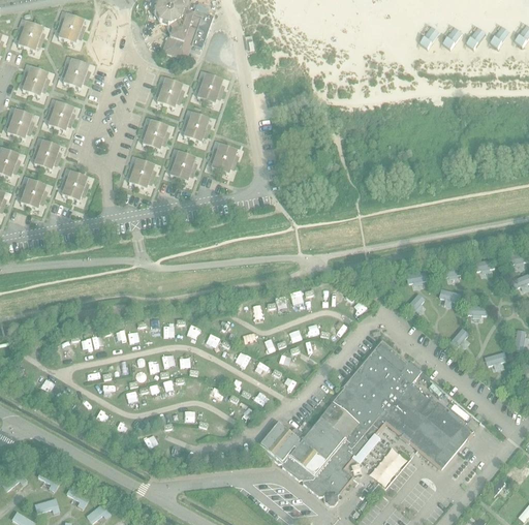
[(170,32),(164,51),(178,55),(179,51),(184,54),(188,43),(201,48),(213,14),(208,13),(194,9),(193,12),(184,9),(180,0),(157,0),(153,9),(159,22),(167,24),(166,25),(167,28),(168,31),(170,32)]
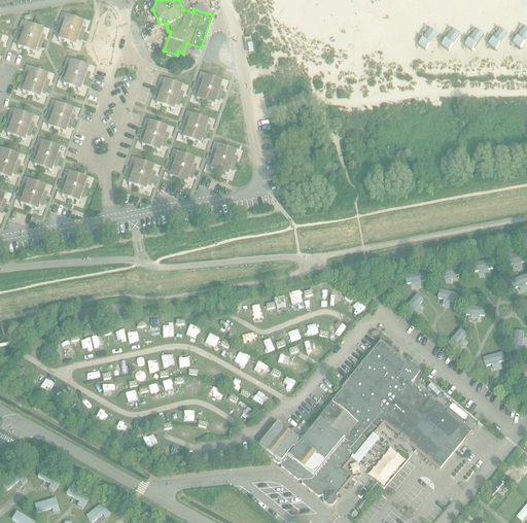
[(196,3),(194,7),(206,11),(207,7),(196,3)]
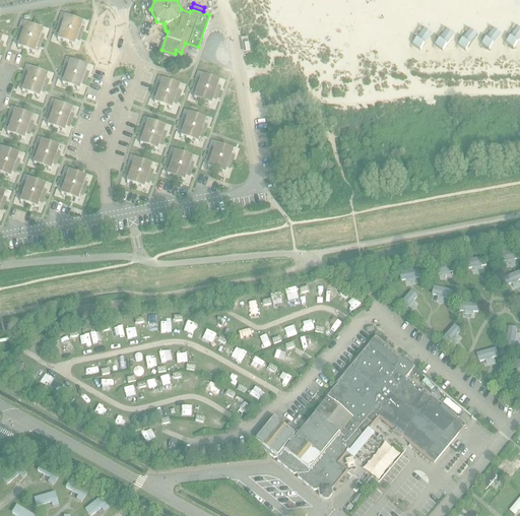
[(59,30),(57,36),(74,42),(75,37),(80,35),(82,28),(80,23),(81,18),(65,13),(63,17),(59,20),(57,26),(59,30)]
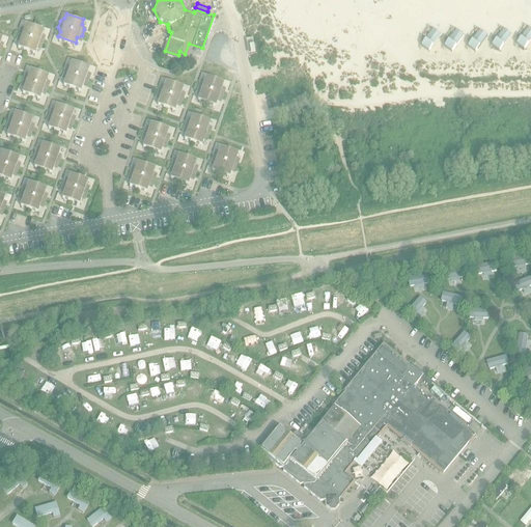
[(20,39),(18,44),(34,50),(36,45),(40,43),(44,36),(42,32),(43,27),(26,21),(24,26),(20,28),(17,34),(20,39)]
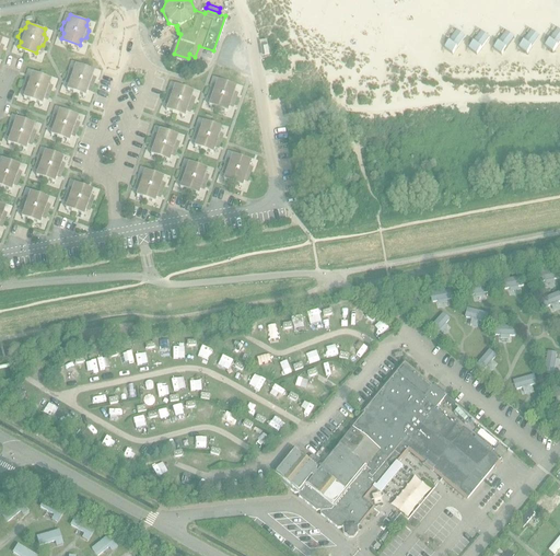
[(559,27),(558,26),(545,43),(552,49),(559,38),(559,27)]
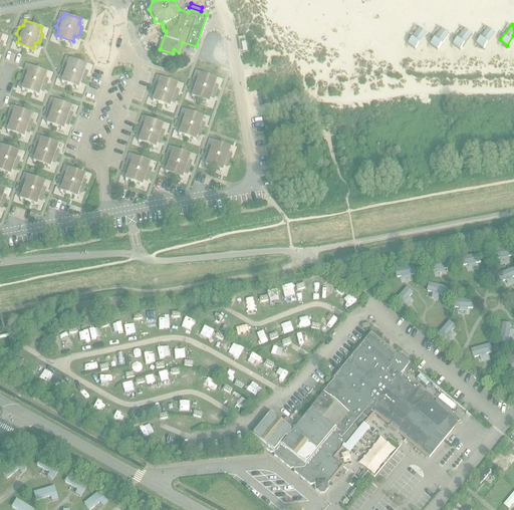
[(420,25),(408,41),(415,46),(427,30),(420,25)]
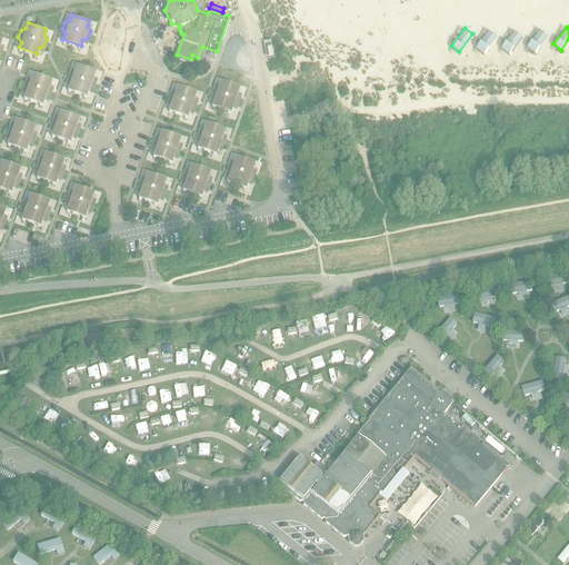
[(540,28),(527,46),(536,51),(548,33),(540,28)]
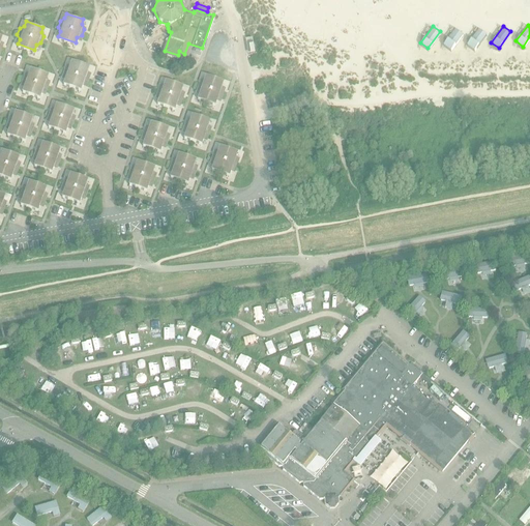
[(455,27),(444,44),(451,49),(463,32),(455,27)]
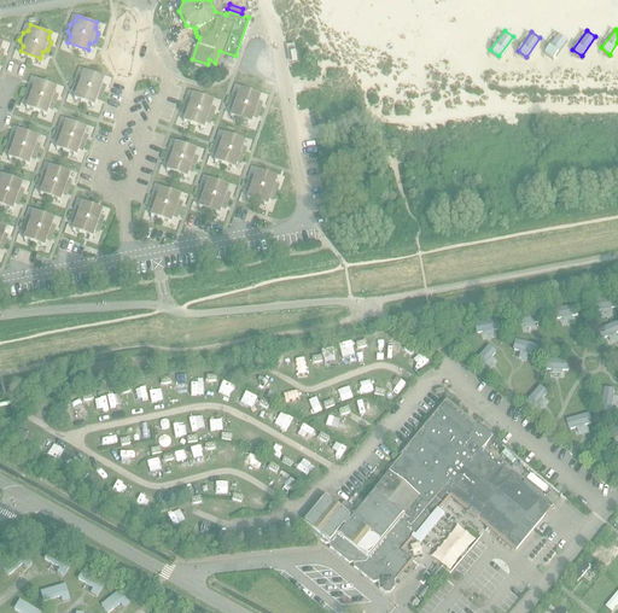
[(559,31),(544,51),(553,57),(567,38),(559,31)]
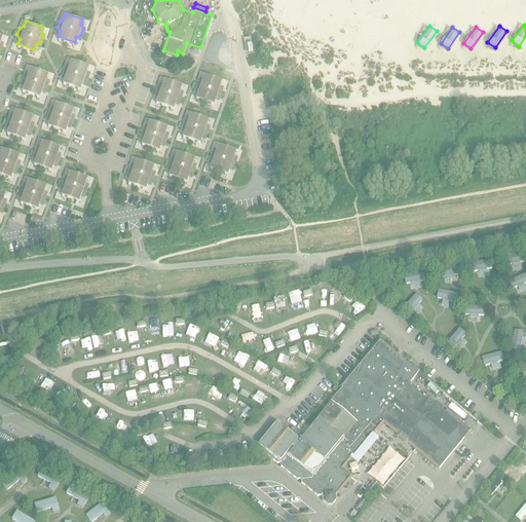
[(243,36),(246,50),(253,49),(250,35),(243,36)]
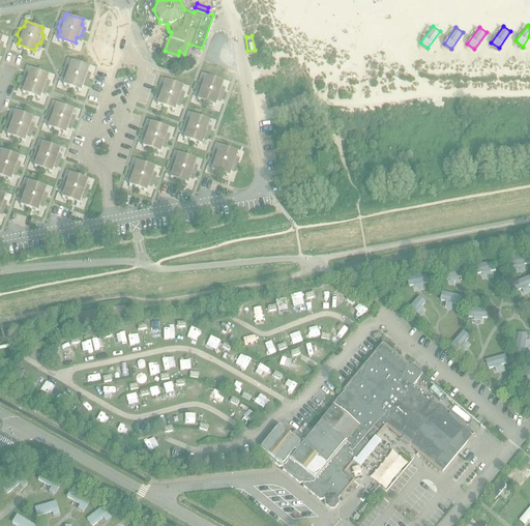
[(65,77),(63,82),(80,87),(82,83),(87,81),(89,74),(87,69),(88,64),(71,58),(69,63),(65,65),(63,71),(65,77)]
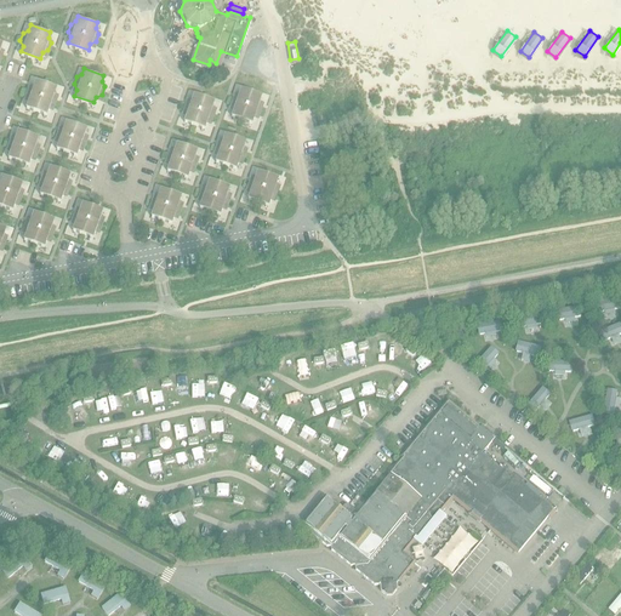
[(28,98),(27,104),(46,112),(47,106),(53,103),(56,96),(53,90),(56,85),(35,78),(34,84),(28,86),(26,93),(28,98)]
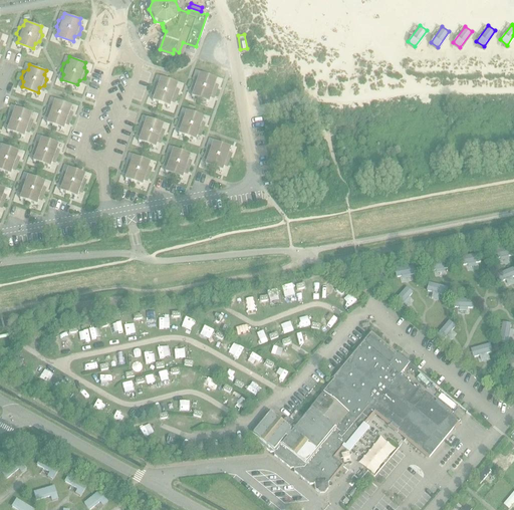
[(193,88),(192,93),(208,99),(210,94),(214,92),(216,86),(214,81),(216,76),(200,71),(198,75),(193,77),(191,84),(193,88)]
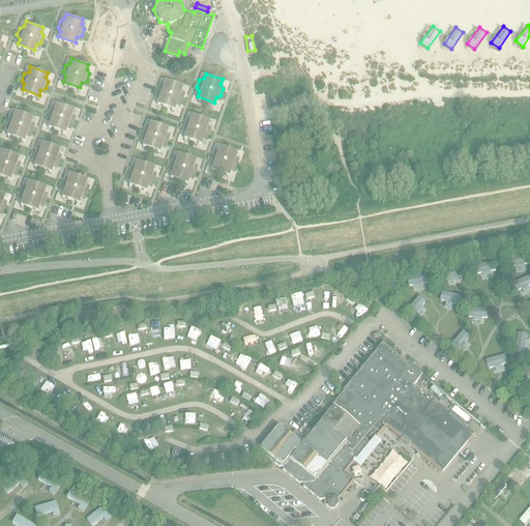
[(158,96),(157,100),(174,107),(176,103),(180,99),(183,93),(180,89),(182,84),(166,78),(164,83),(158,85),(156,91),(158,96)]
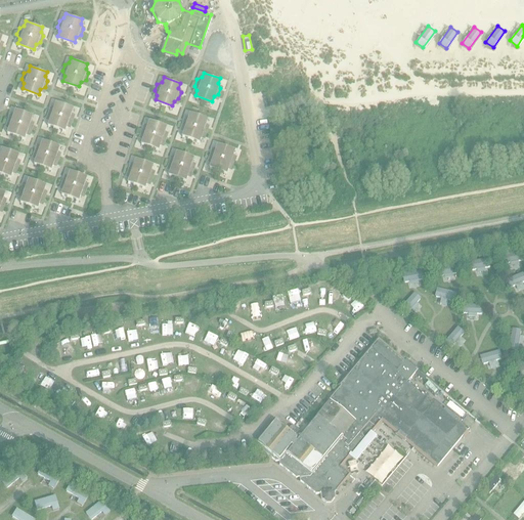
[(49,118),(47,123),(64,129),(66,124),(71,122),(73,116),(71,111),(73,105),(55,100),(54,104),(49,106),(47,114),(49,118)]
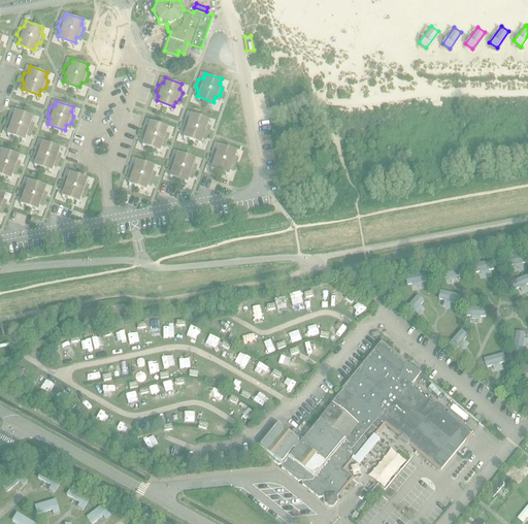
[(32,115),(15,108),(13,113),(8,116),(6,122),(8,127),(7,131),(24,137),(26,133),(30,130),(33,124),(30,120),(32,115)]
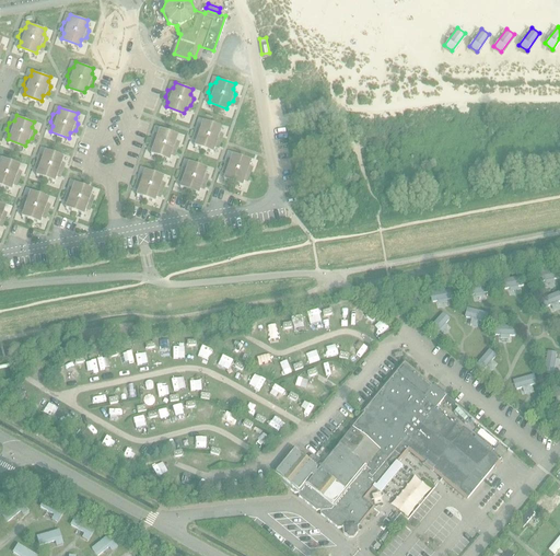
[(196,138),(195,142),(212,149),(214,145),(219,141),(221,135),(219,130),(221,125),(202,118),(201,124),(196,126),(194,132),(196,138)]
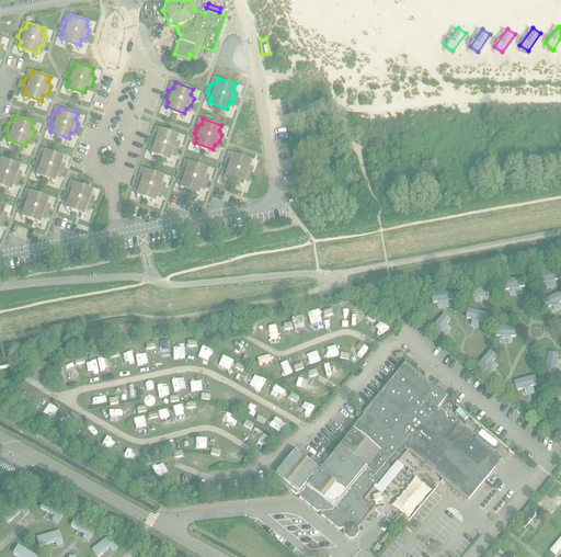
[(152,146),(151,151),(169,158),(171,152),(175,150),(178,144),(175,138),(178,133),(159,127),(158,132),(152,134),(150,141),(152,146)]
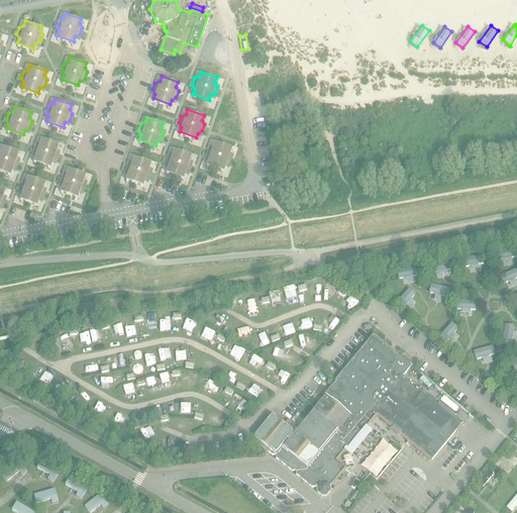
[(35,155),(33,159),(49,165),(52,160),(57,158),(59,151),(57,146),(58,142),(41,136),(39,141),(35,143),(32,149),(35,155)]
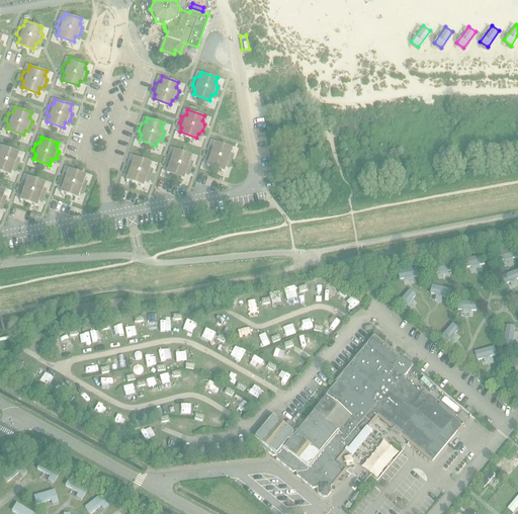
[(208,158),(206,163),(224,169),(225,164),(230,162),(232,156),(230,151),(231,146),(214,141),(213,145),(208,147),(206,154),(208,158)]
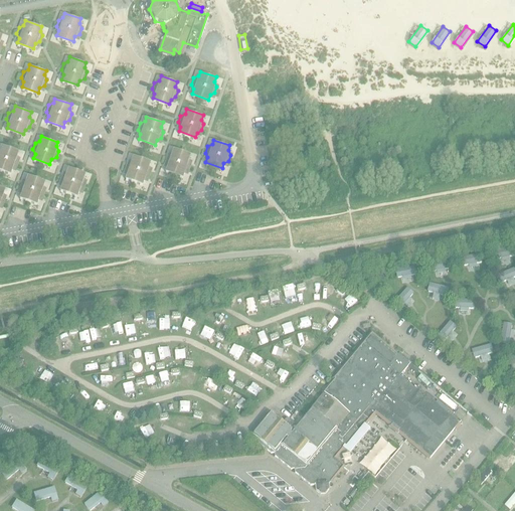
[(0,168),(10,172),(11,167),(16,165),(18,159),(16,154),(18,149),(1,144),(0,147),(0,168)]
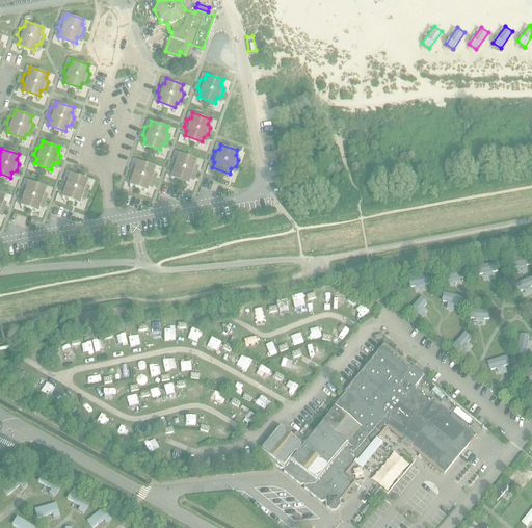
[(173,169),(170,175),(188,181),(189,176),(194,174),(196,167),(194,162),(195,158),(179,152),(178,157),(173,159),(170,165),(173,169)]
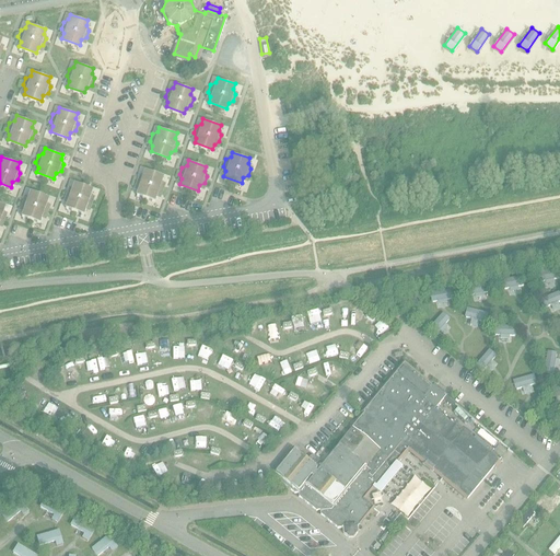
[(138,187),(137,192),(154,198),(155,193),(161,190),(163,184),(161,180),(163,174),(144,168),(143,173),(138,175),(136,182),(138,187)]
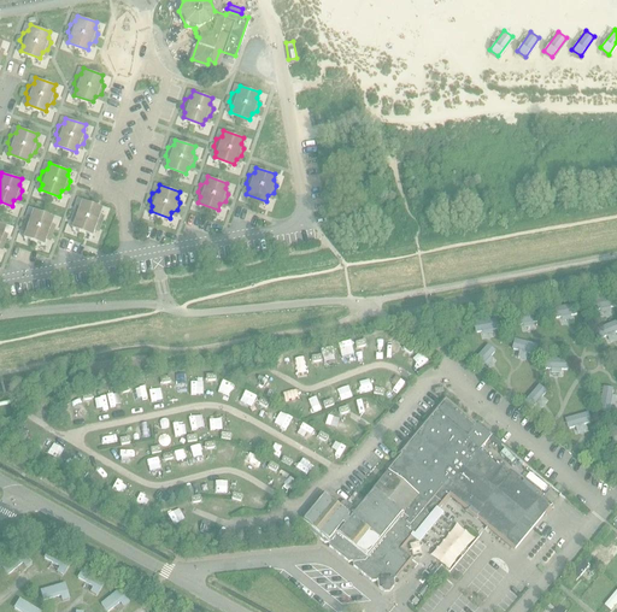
[(74,219),(72,225),(92,233),(94,227),(99,224),(101,217),(99,211),(101,206),(82,199),(80,205),(74,207),(71,215),(74,219)]
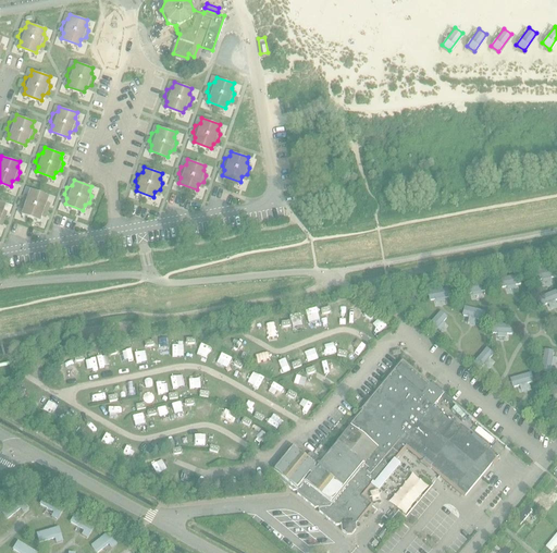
[(23,207),(22,212),(39,218),(41,213),(46,211),(48,204),(46,199),(48,194),(31,188),(28,193),(23,195),(21,203),(23,207)]
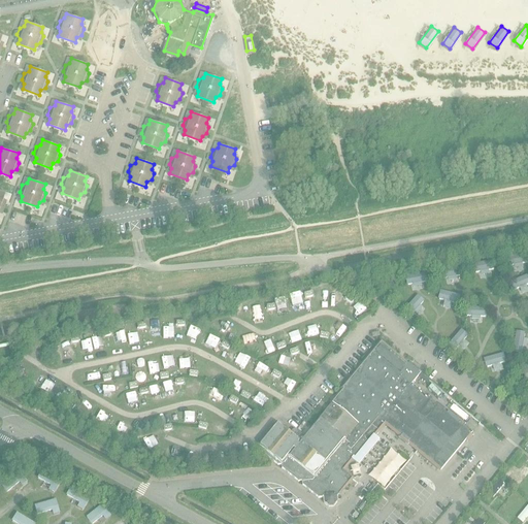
[(507,264),(527,259),(527,255),(527,251),(506,255),(507,264)]
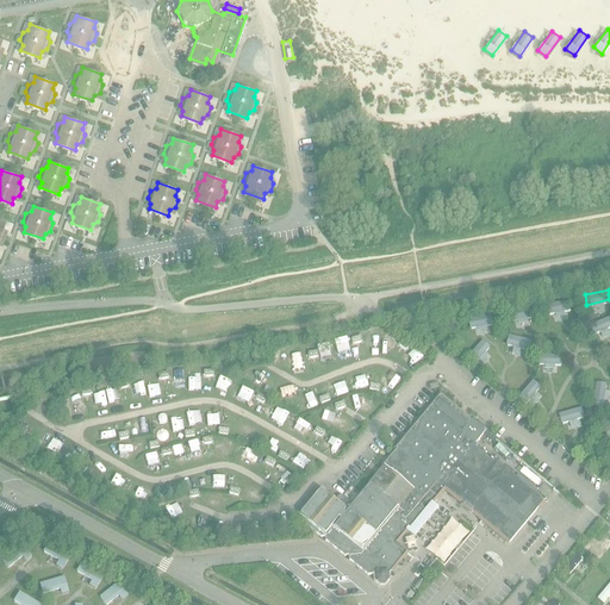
[(572,307),(570,297),(546,301),(548,312),(572,307)]
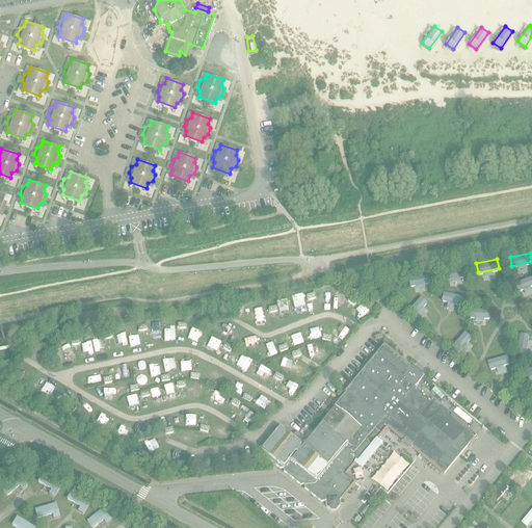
[(464,274),(463,265),(443,268),(444,278),(464,274)]
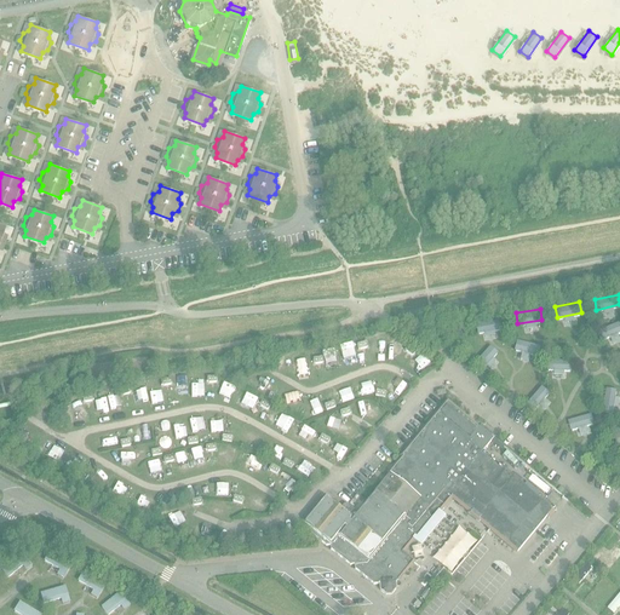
[(500,326),(499,316),(476,321),(477,331),(500,326)]
